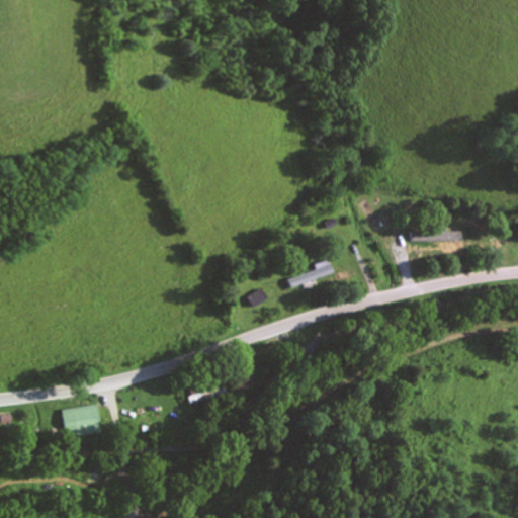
[(414,242),(439,274),(446,269),(422,236),(414,242)]
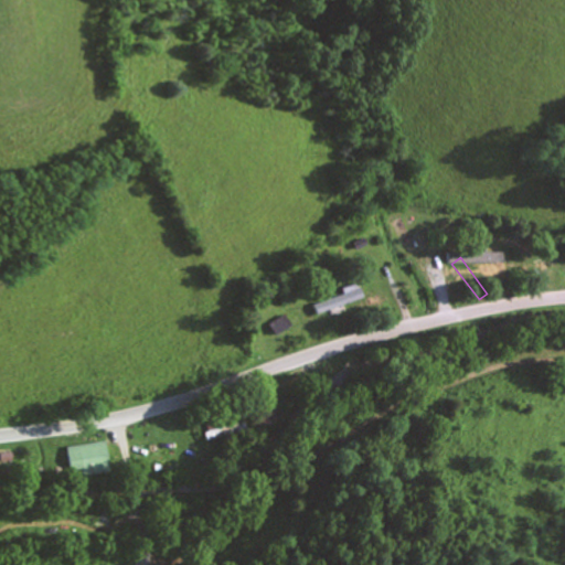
[(316,302),(319,317),(368,304),(362,283),(344,288),(347,294),(316,302)]
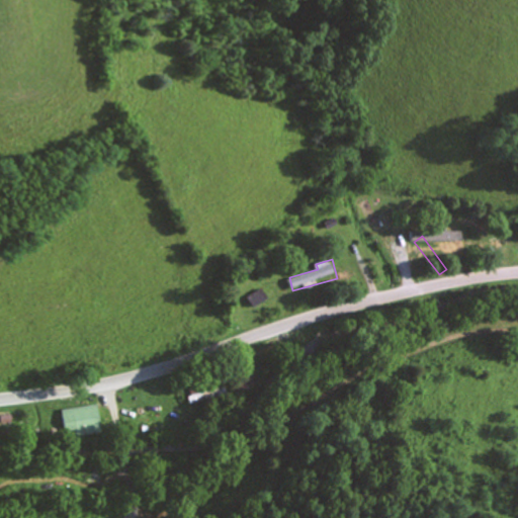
[(249,296),(254,307),(266,300),(260,290),(249,296)]
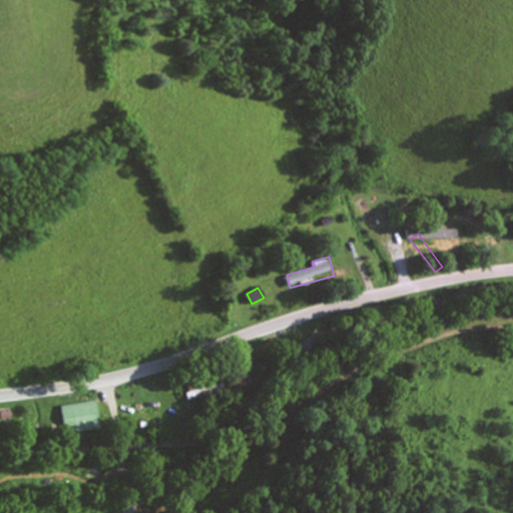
[(223,401),(223,387),(188,387),(188,401),(223,401)]
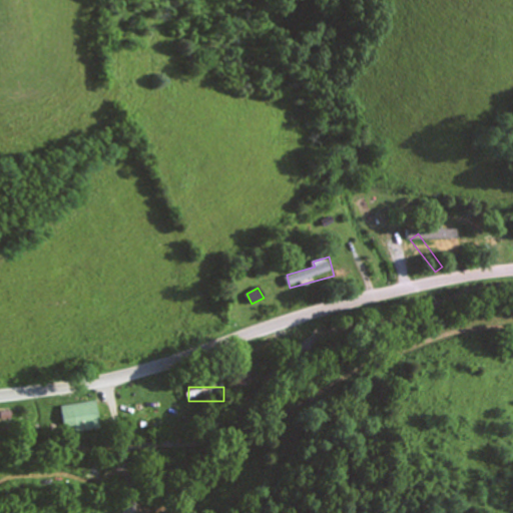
[(63,405),(65,427),(75,426),(76,431),(100,429),(98,402),(63,405)]
